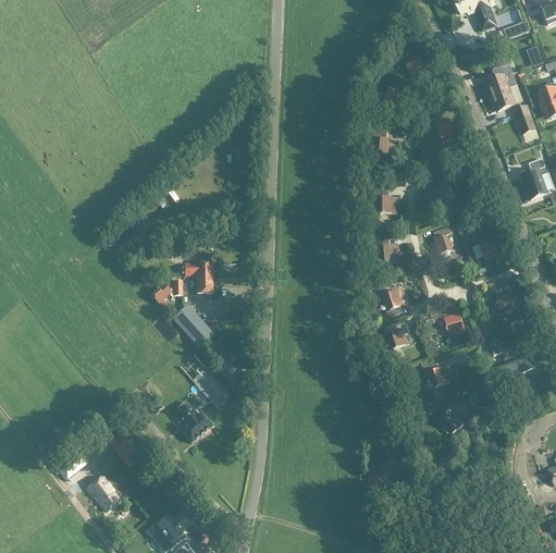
[(481,28),(495,23),(489,3),(493,2),(492,0),(456,0),(453,1),(456,8),(459,7),(460,12),(467,10),(468,12),(474,10),(481,28)]
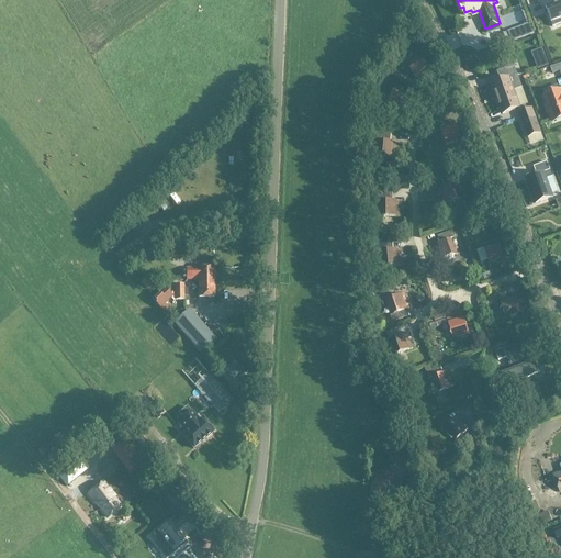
[(560,3),(548,10),(556,28),(560,24),(560,3)]
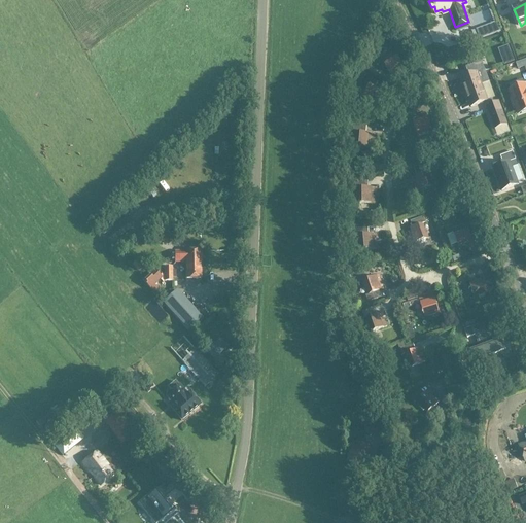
[(495,19),(483,23),(475,26),(479,36),(487,33),(499,28),(495,19)]
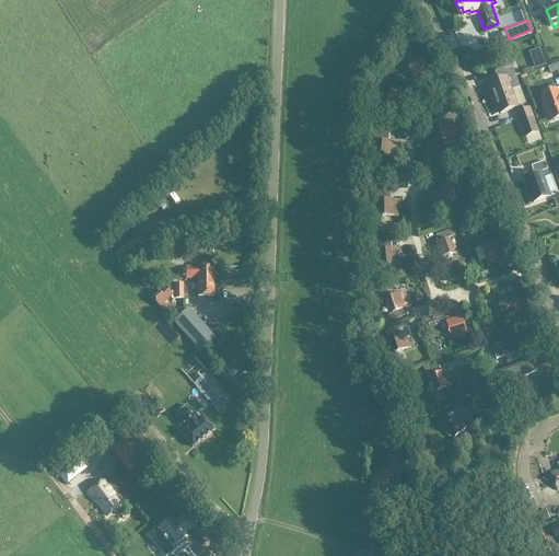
[(497,32),(500,39),(505,36),(503,30),(497,32)]
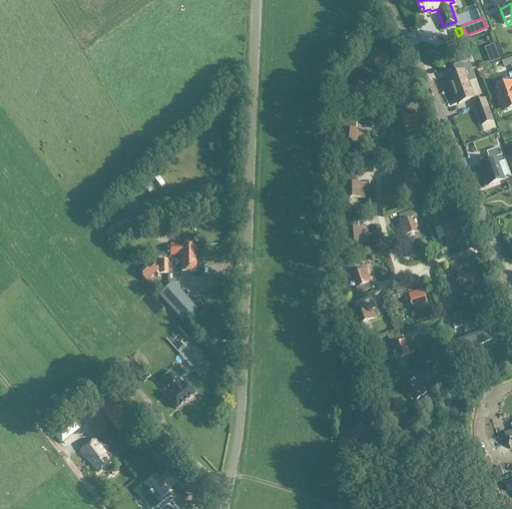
[(379,41),(368,49),(370,53),(382,45),(379,41)]
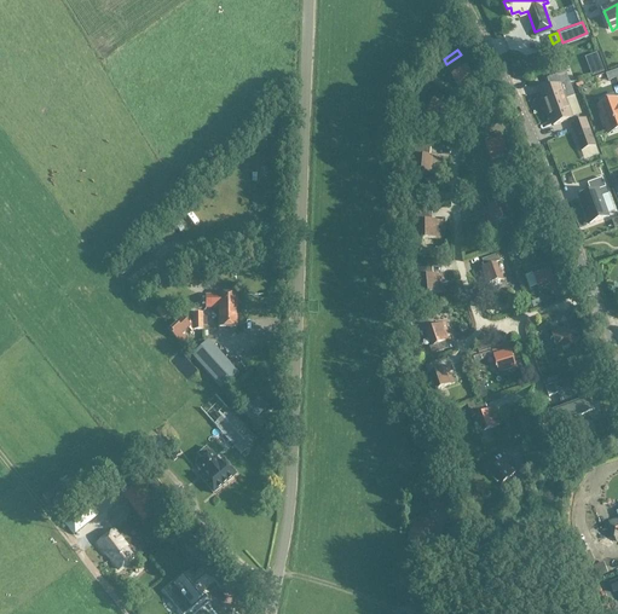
[(458,85),(465,80),(463,79),(467,76),(469,80),(475,77),(462,56),(446,65),(458,85)]
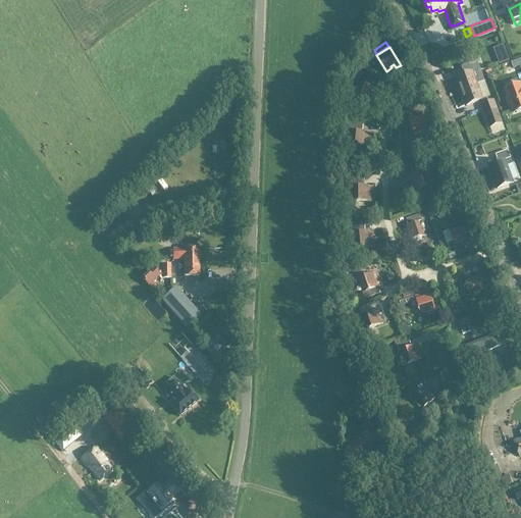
[(499,61),(509,57),(506,50),(496,53),(499,61)]
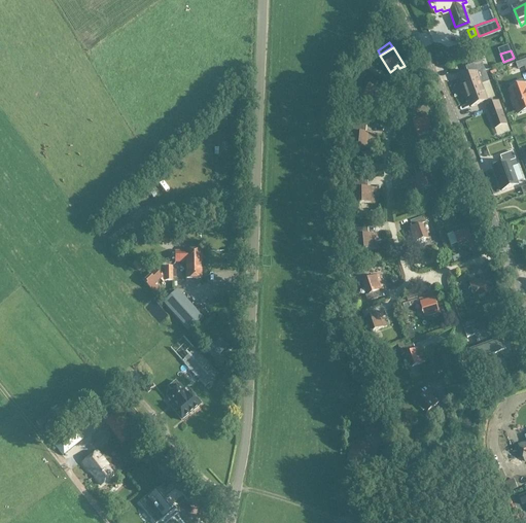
[(459,75),(464,89),(481,83),(481,81),(488,78),(484,66),(459,75)]
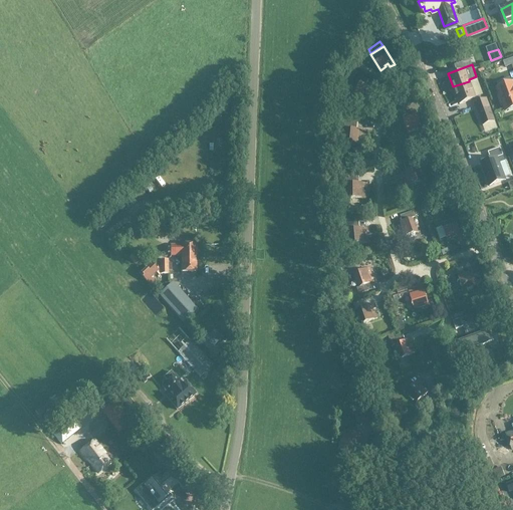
[(363,98),(366,92),(364,91),(366,88),(369,90),(371,85),(354,76),(347,89),(363,98)]
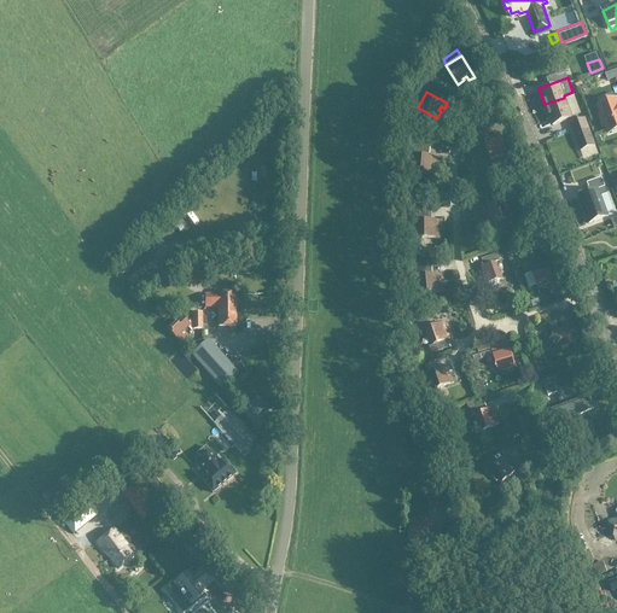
[(615,95),(598,103),(600,110),(598,111),(601,121),(604,120),(607,129),(616,126),(616,99),(616,100),(615,95)]
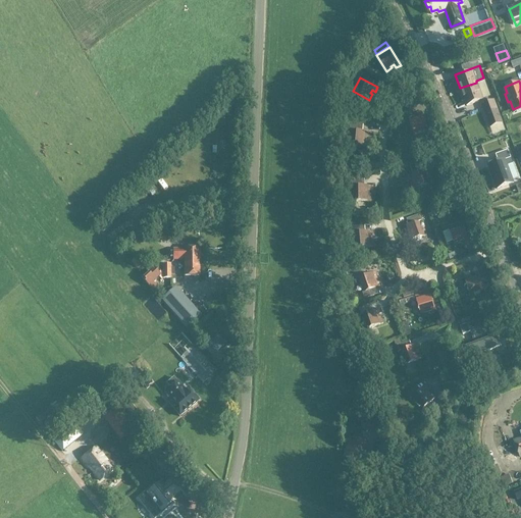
[(476,83),(460,88),(466,102),(481,96),(476,83)]
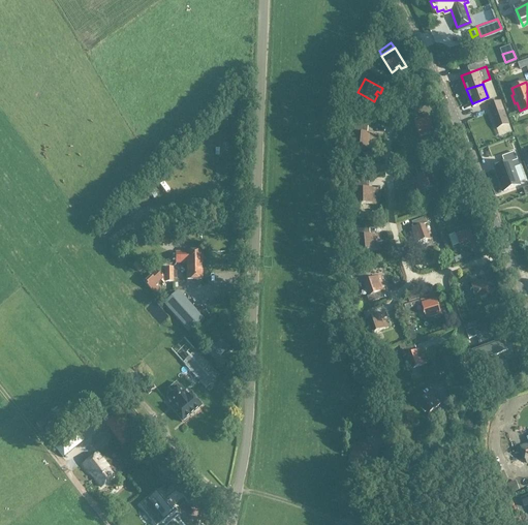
[(487,102),(495,126),(507,121),(499,98),(487,102)]
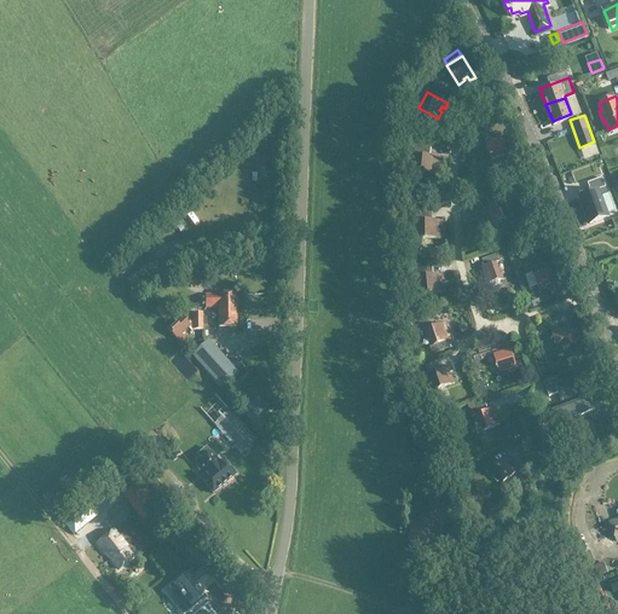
[(509,134),(502,137),(498,127),(494,129),(495,133),(491,135),(490,133),(483,135),(490,156),(507,150),(507,151),(514,149),(509,134)]
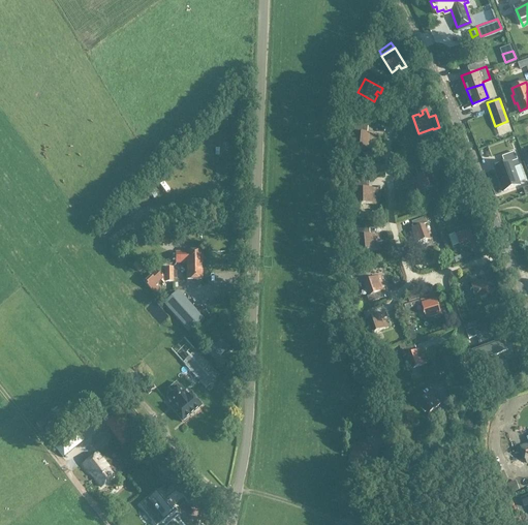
[(479,125),(483,132),(493,129),(490,121),(479,125)]
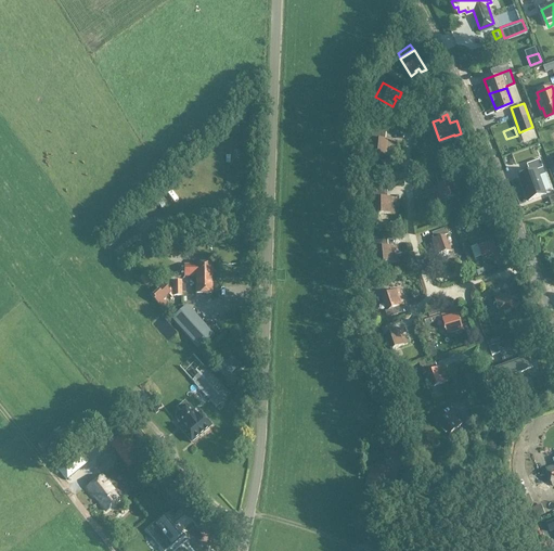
[(393,142),(394,137),(372,135),(370,151),(389,153),(390,145),(388,145),(388,142),(393,142)]
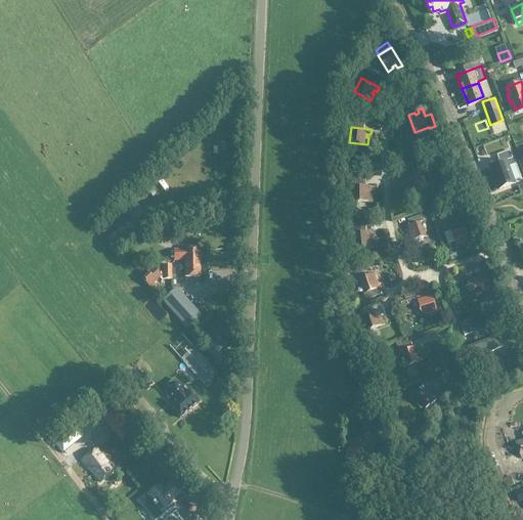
[(514,155),(512,149),(502,153),(504,158),(497,160),(503,174),(512,171),(507,157),(514,155)]
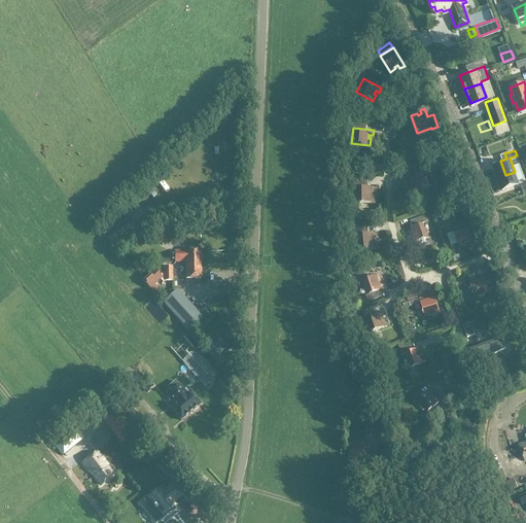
[(448,157),(442,152),(437,161),(444,165),(448,157)]
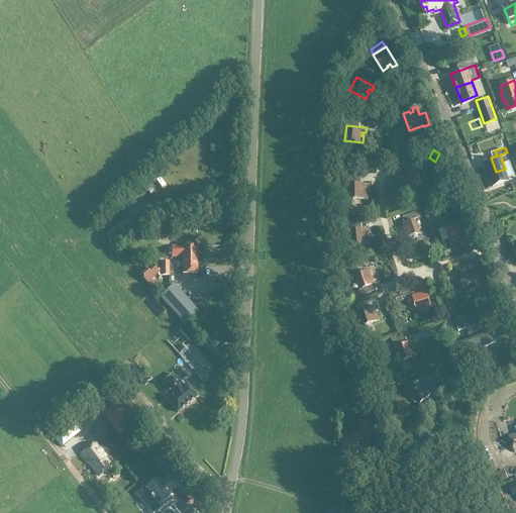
[(405,162),(408,168),(400,171),(401,176),(405,174),(406,178),(404,178),(407,185),(423,179),(419,165),(419,164),(417,158),(405,162)]
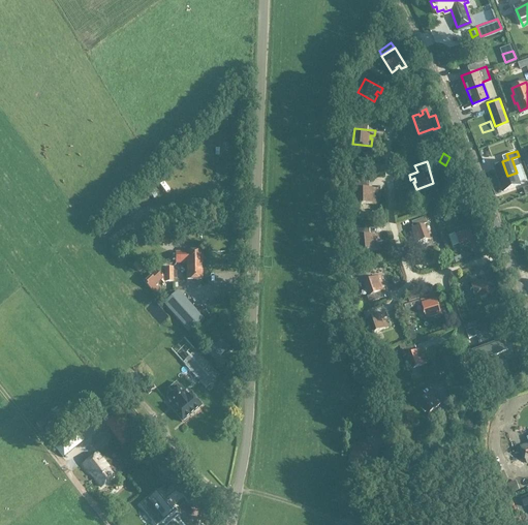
[(355,185),(356,185),(356,201),(375,199),(375,193),(373,193),(373,189),(377,189),(377,184),(369,185),(368,179),(355,179),(355,185)]
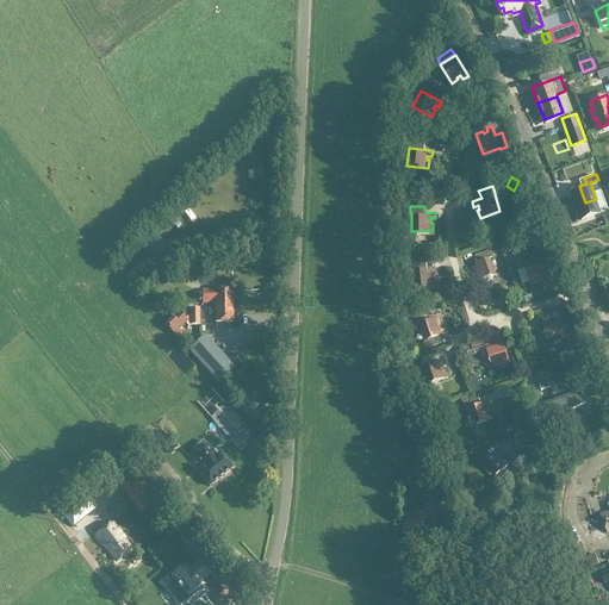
[(153,222),(141,228),(145,236),(156,230),(153,222)]
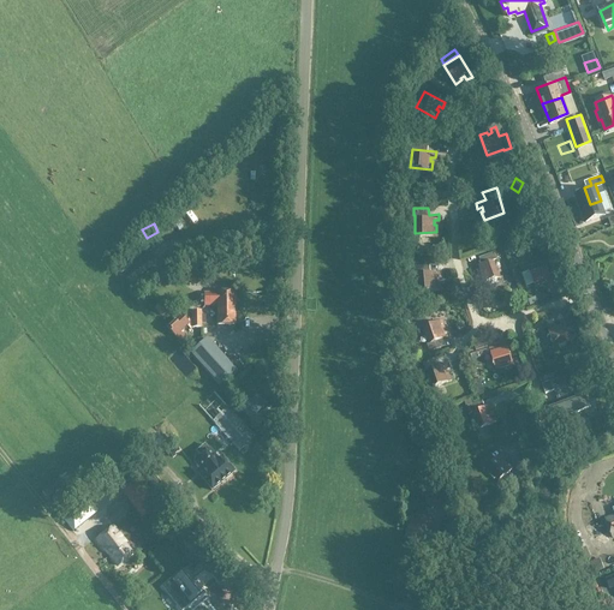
[(478,255),(481,261),(471,264),(474,269),(477,268),(480,271),(477,273),(480,280),(500,273),(494,256),(495,256),(493,249),(478,255)]
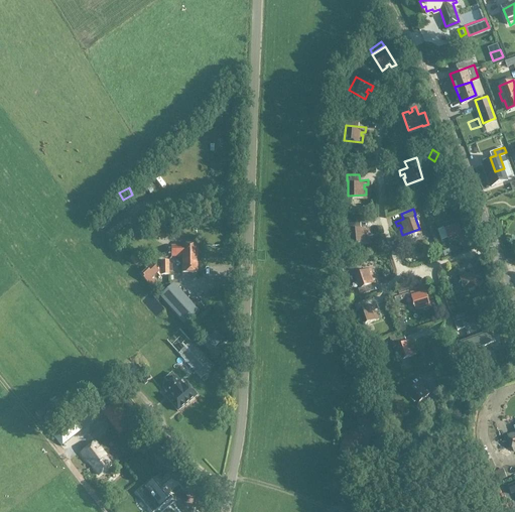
[(456,216),(441,222),(447,239),(455,236),(454,234),(457,233),(459,237),(463,235),(460,228),(466,226),(462,214),(456,216)]
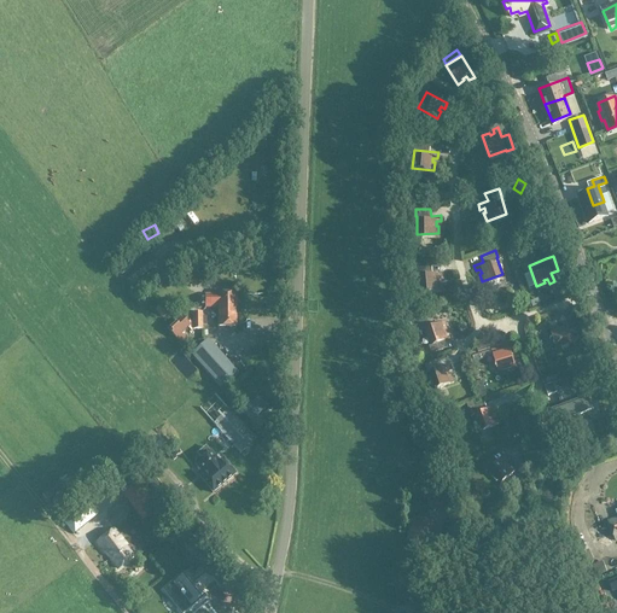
[(417,272),(418,272),(419,290),(441,287),(440,279),(437,280),(437,275),(442,275),(441,269),(431,270),(431,263),(415,264),(417,272)]
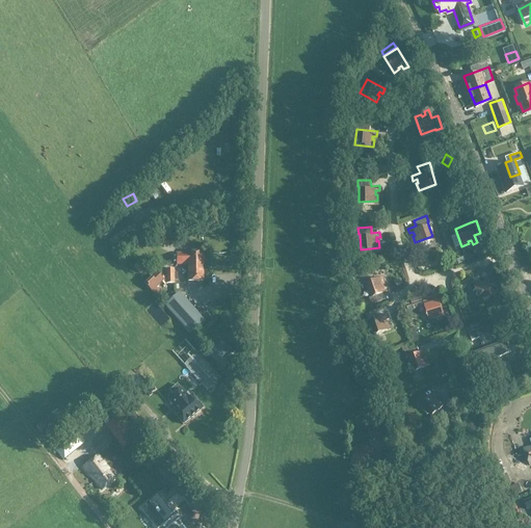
[(168,231),(154,237),(154,238),(161,242),(171,238),(168,231)]
